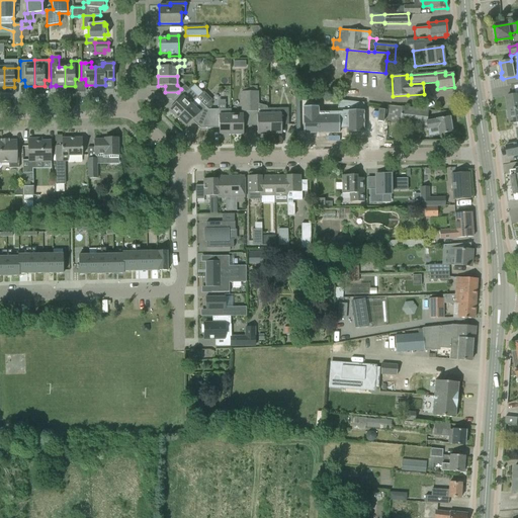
[(177,118),(196,98),(197,97),(189,90),(184,85),(181,89),(178,92),(165,92),(165,100),(174,100),(176,102),(169,110),(177,118)]
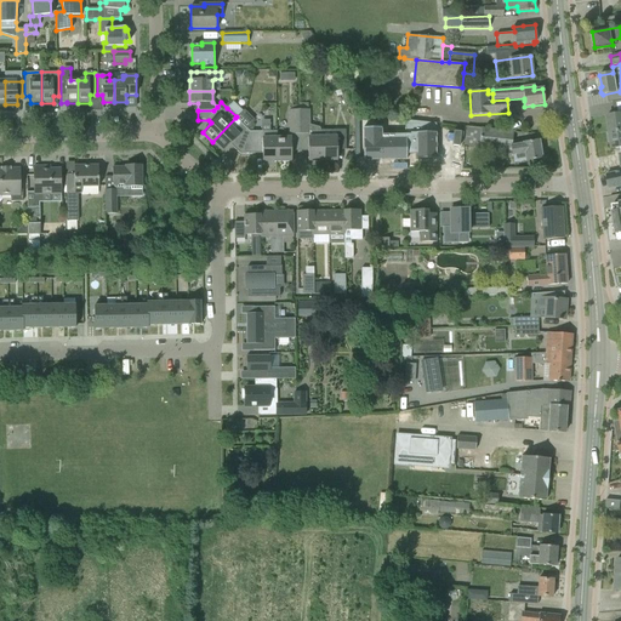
[(300,134),(298,110),(290,110),(290,135),(300,134)]
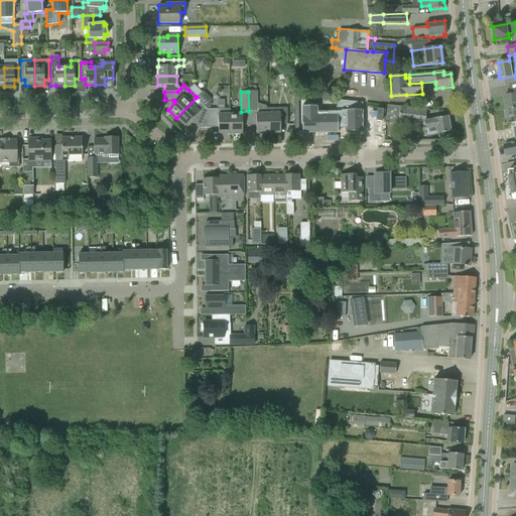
[(257,92),(248,92),(249,111),(257,111),(257,92)]
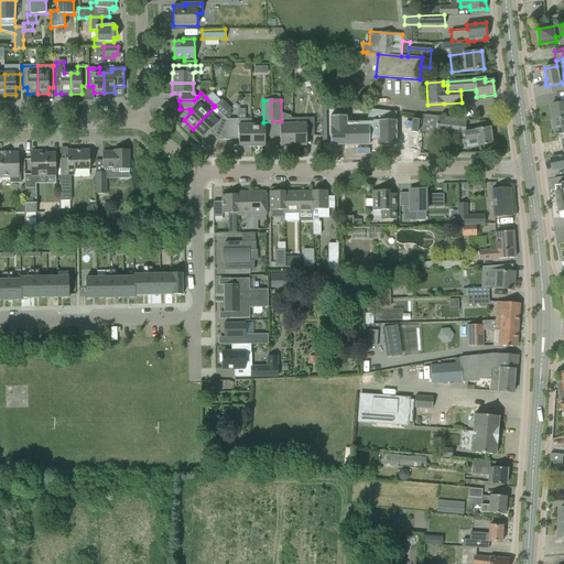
[(563,102),(551,106),(553,120),(563,118),(563,102)]
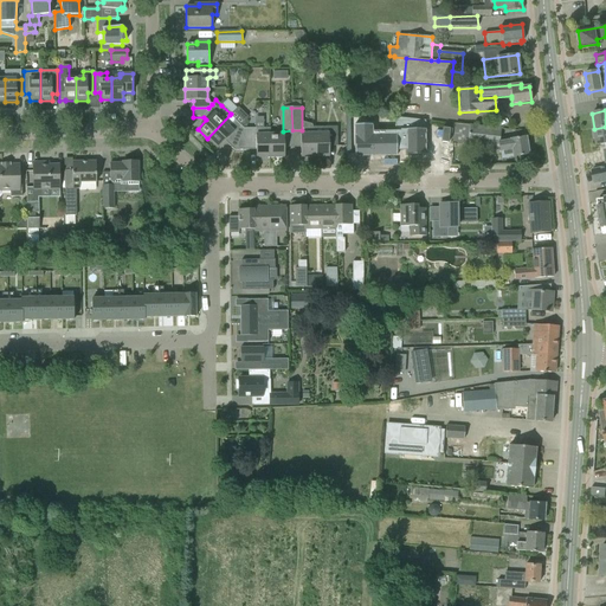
[(234,150),(244,129),(236,121),(230,115),(207,139),(218,148),(227,139),(232,143),(230,146),(234,150)]
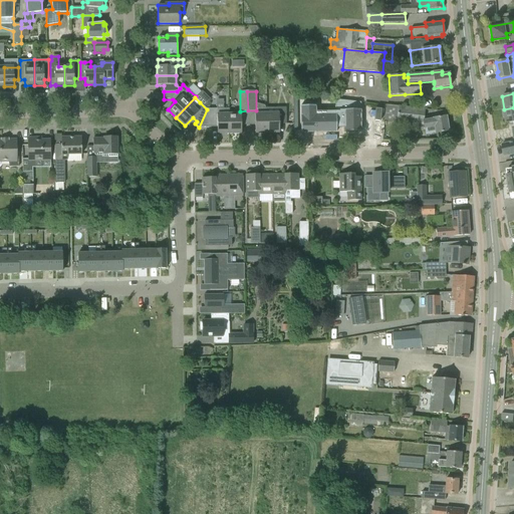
[(316,104),(301,104),(301,132),(336,132),(336,127),(343,127),(343,132),(361,132),(361,102),(336,99),(336,113),(316,113),(316,104)]
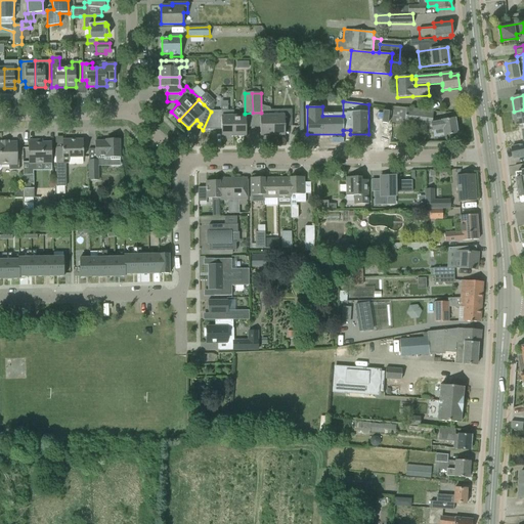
[(455,126),(454,119),(441,121),(441,122),(432,123),(433,112),(405,108),(396,107),(393,106),(391,123),(394,123),(429,127),(429,131),(432,131),(433,138),(443,136),(447,135),(457,134),(456,132),(459,132),(459,131),(457,127),(455,126)]
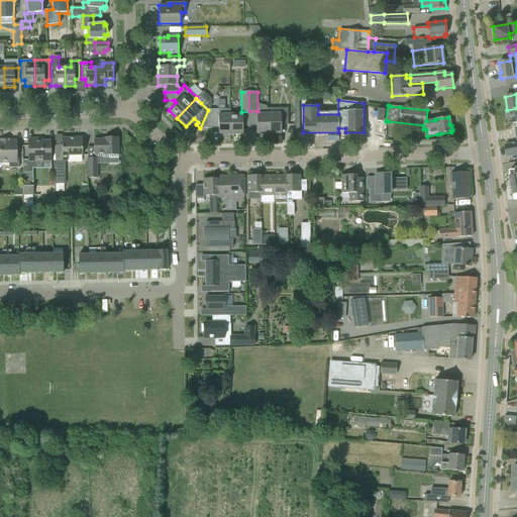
[(269,133),(269,114),(269,108),(267,108),(266,106),(261,108),(261,114),(256,114),(256,123),(256,133),(269,133)]
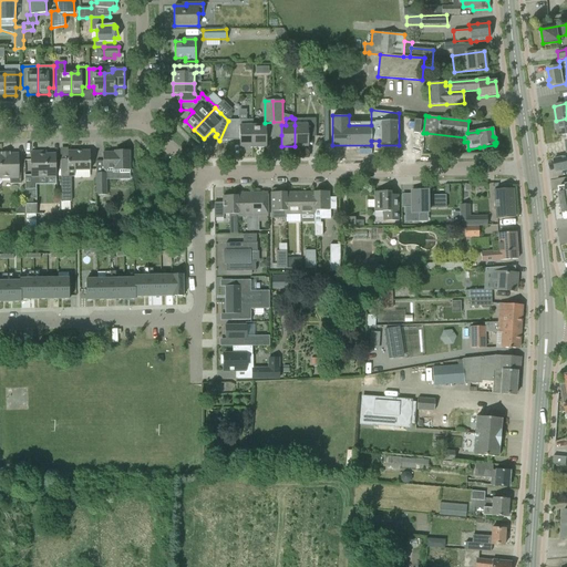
[(307,125),(295,125),(295,146),(308,146),(308,134),(316,134),(316,119),(307,119),(307,125)]
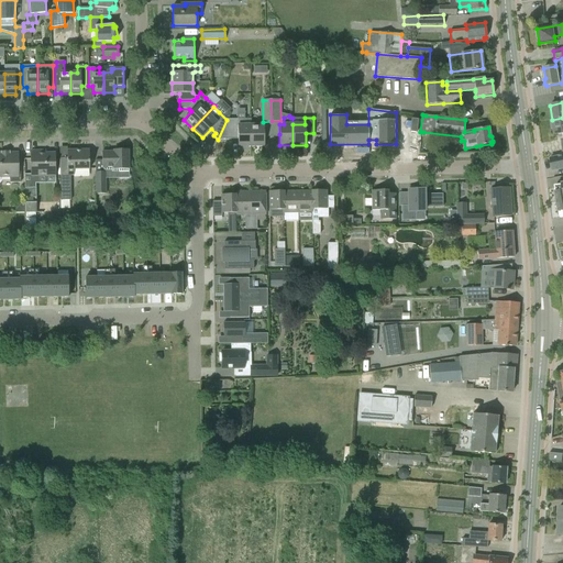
[(562,118),(552,120),(552,121),(550,121),(551,129),(553,128),(554,135),(562,133),(562,118)]
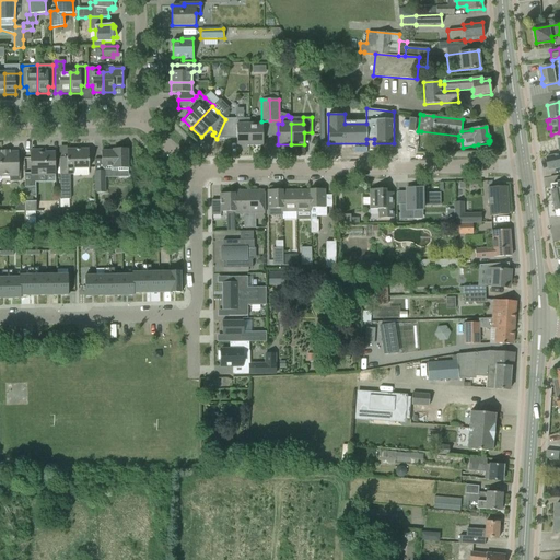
[(225,119),(217,139),(230,139),(229,133),(236,133),(236,146),(249,146),(249,125),(249,118),(225,119)]
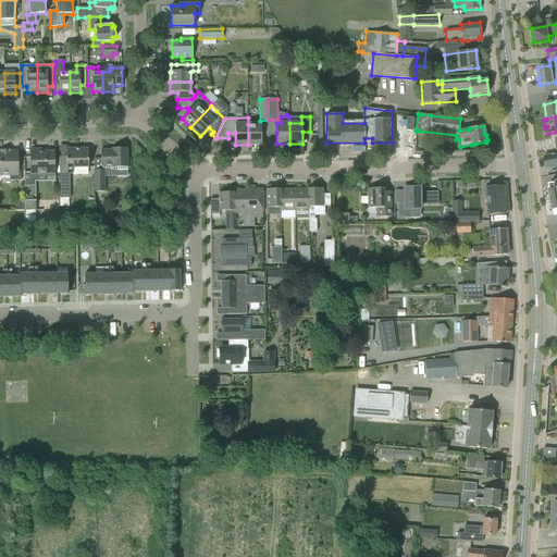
[(261,124),(248,124),(248,145),(261,145),(261,124)]
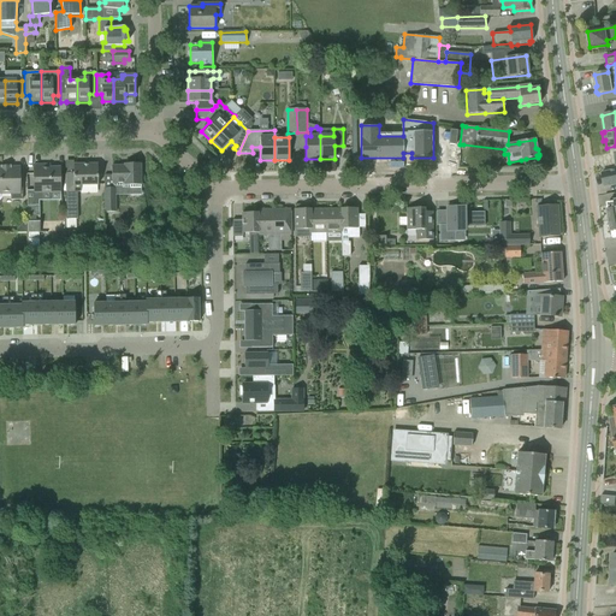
[(124,166),(112,166),(112,176),(112,184),(124,184),(124,185),(129,185),(141,185),(141,164),(124,164),(124,166)]
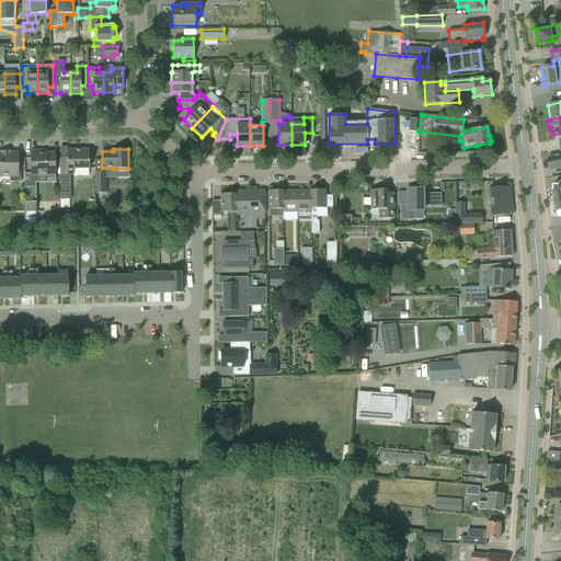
[(46,153),(46,150),(30,151),(31,176),(47,175),(47,183),(56,183),(55,153),(46,153)]
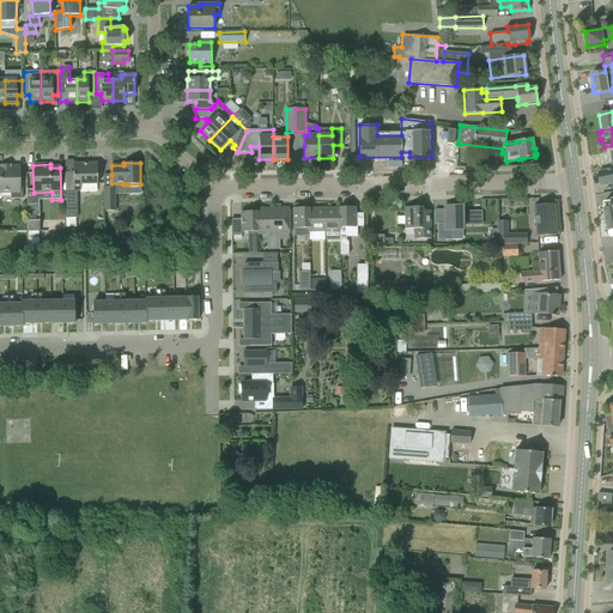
[(97,184),(97,164),(73,164),(73,173),(65,173),(65,192),(66,218),(72,218),(77,218),(77,192),(80,192),(80,184),(97,184)]
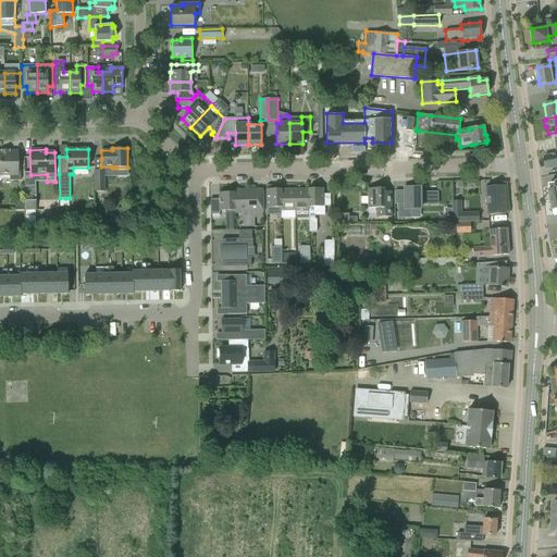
[(0,175),(1,175),(1,173),(10,173),(10,181),(21,181),(20,170),(19,170),(19,151),(10,151),(10,150),(0,150),(0,151),(0,175)]
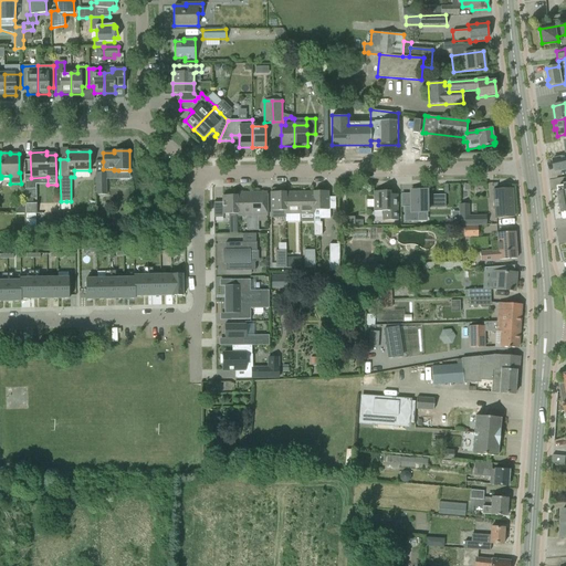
[(565,156),(553,159),(555,173),(565,169),(565,156)]
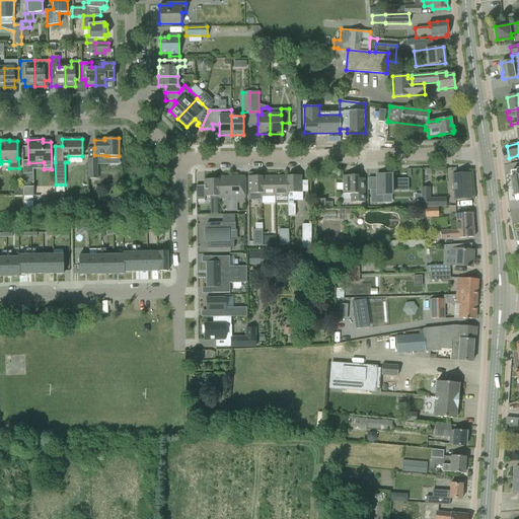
[(94,158),(88,159),(88,179),(97,178),(97,164),(97,158),(94,158)]
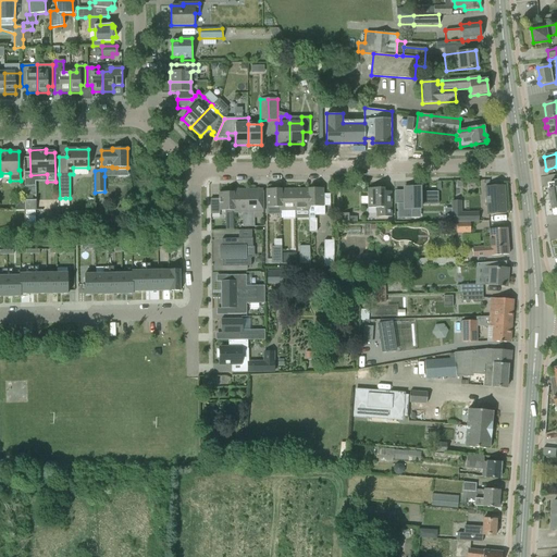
[(36,196),(36,186),(25,186),(25,200),(25,211),(36,210),(36,200),(33,201),(33,196),(36,196)]
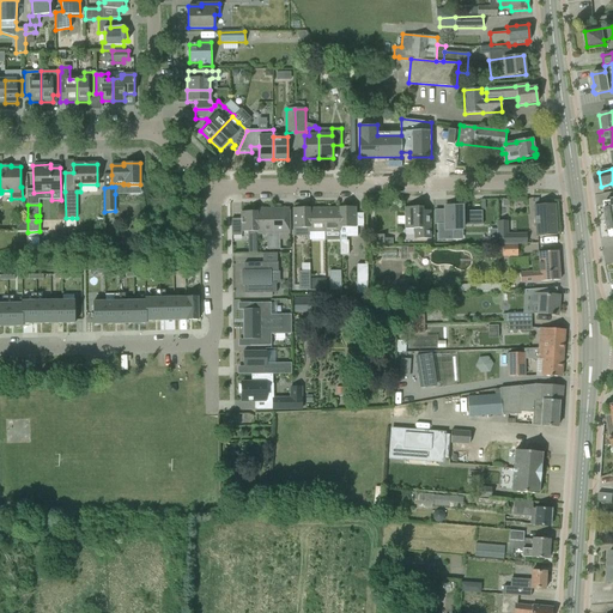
[(534,206),(536,237),(557,236),(554,205),(534,206)]
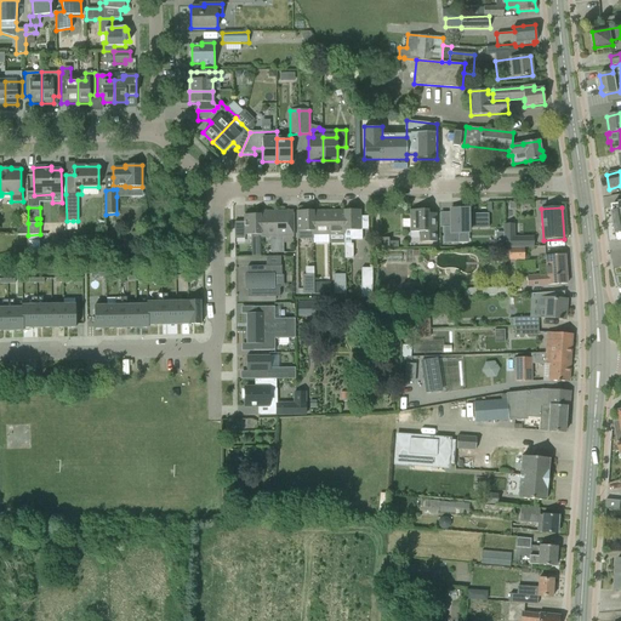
[(345,234),(345,238),(349,238),(349,240),(362,240),(362,231),(360,231),(360,210),(343,211),(345,234)]
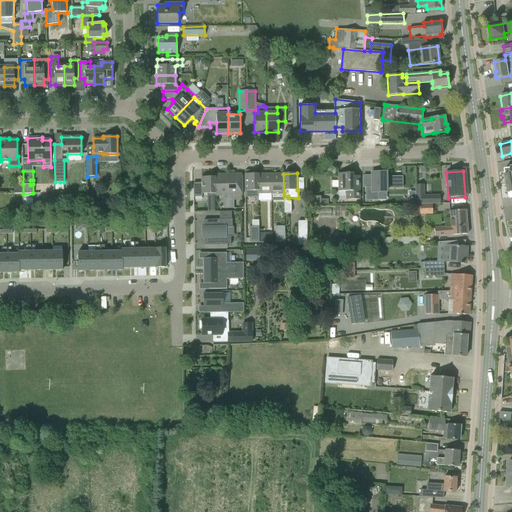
[(337,173),(338,192),(345,191),(346,200),(360,200),(359,176),(353,176),(353,173),(337,173)]
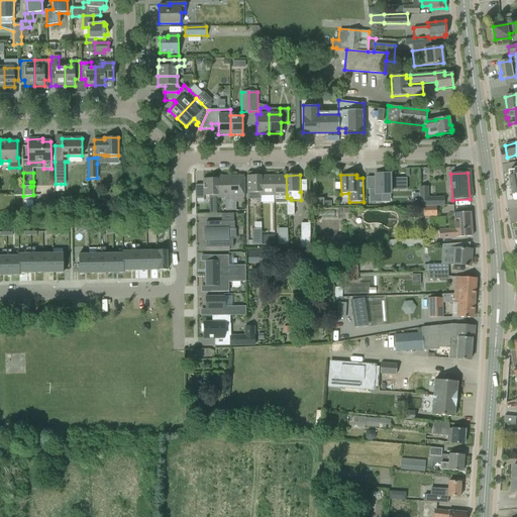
[(375,175),(375,190),(369,190),(369,201),(383,201),(383,195),(391,195),(391,192),(407,192),(407,180),(391,180),(391,175),(375,175)]
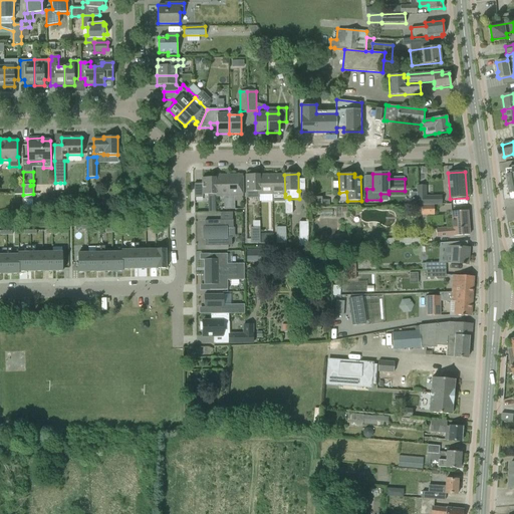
[(215,195),(215,197),(224,197),(224,210),(229,210),(229,175),(215,176),(215,178),(215,195)]
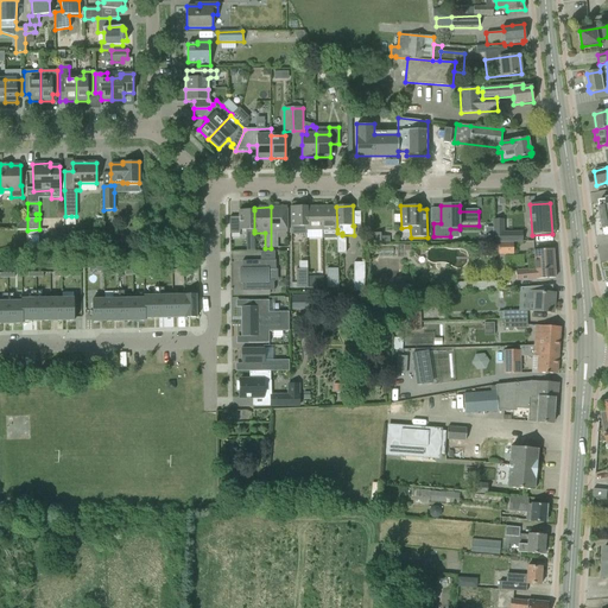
[(286,207),(271,207),(271,248),(278,247),(277,233),(287,232),(286,207)]
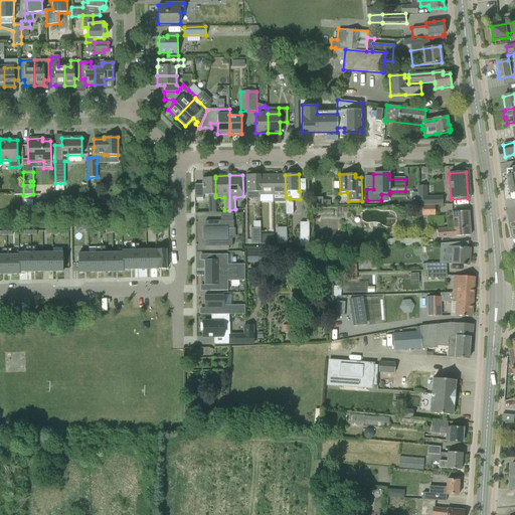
[(260,198),(260,195),(260,175),(245,175),(246,199),(260,198)]
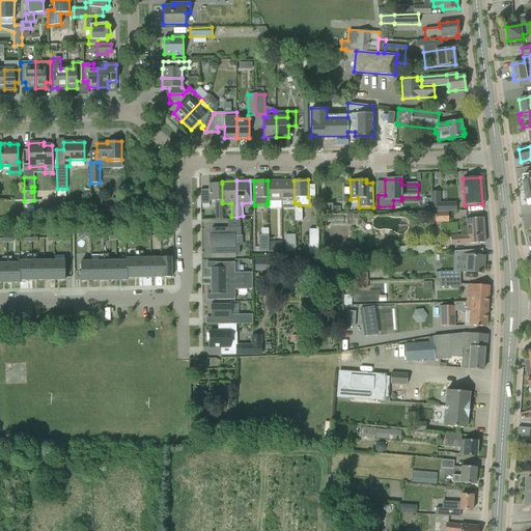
[(268,201),(281,201),(280,180),(268,180),(268,201)]
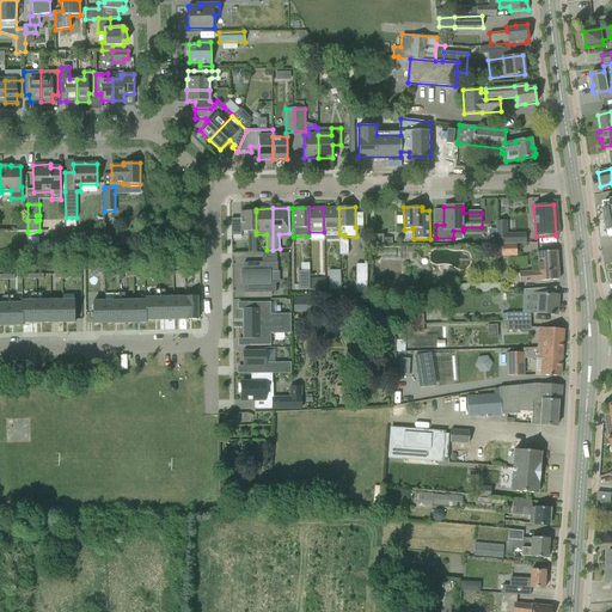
[(324,232),(340,231),(338,208),(323,208),(324,232)]
